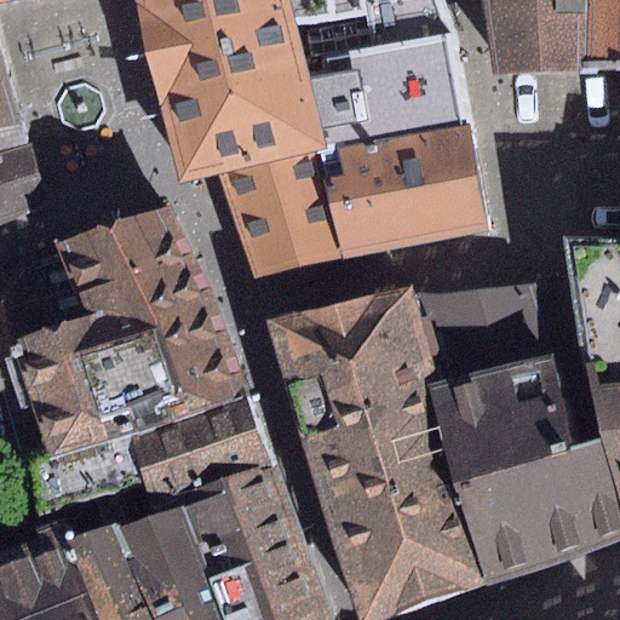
[(288,22),(283,0),(133,0),(181,183),(218,174),(316,151),(288,22)]
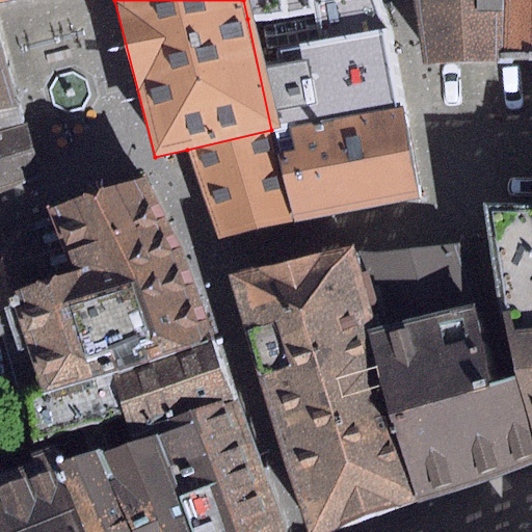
[(312,9),(313,2),(312,0),(243,0),(247,19),(312,9)]
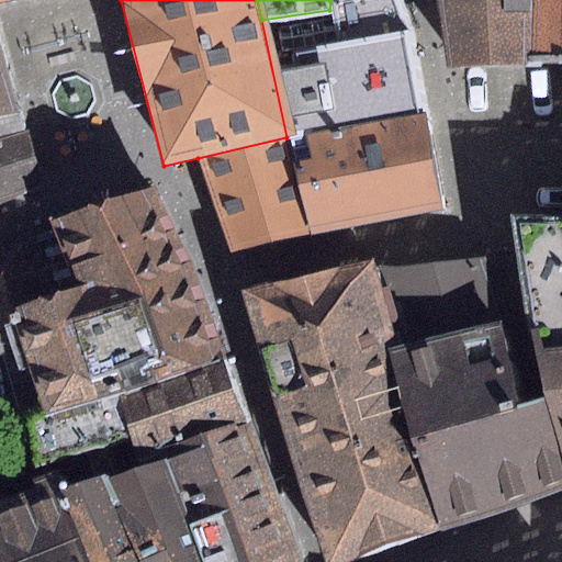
[(329,10),(261,20),(287,137),(292,164),(311,160),(305,134),(422,113),(400,0),(343,0),(330,2),(329,10)]
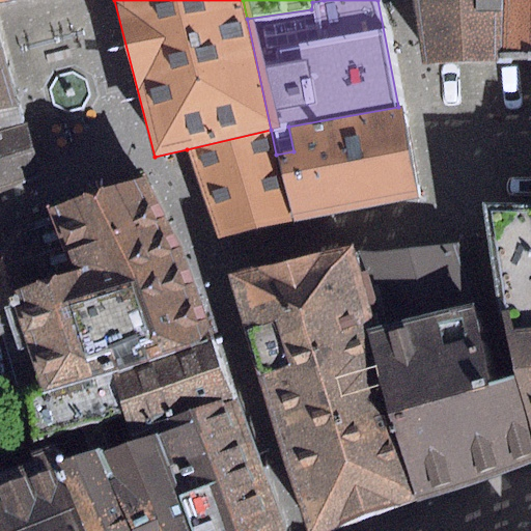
[(501,52),(502,0),(414,0),(422,65),(500,60),(501,52)]
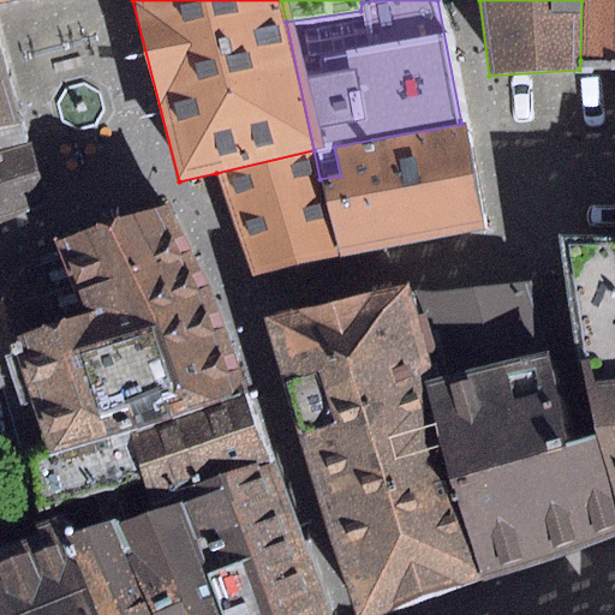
[(614,0),(581,0),(580,60),(614,60),(614,0)]
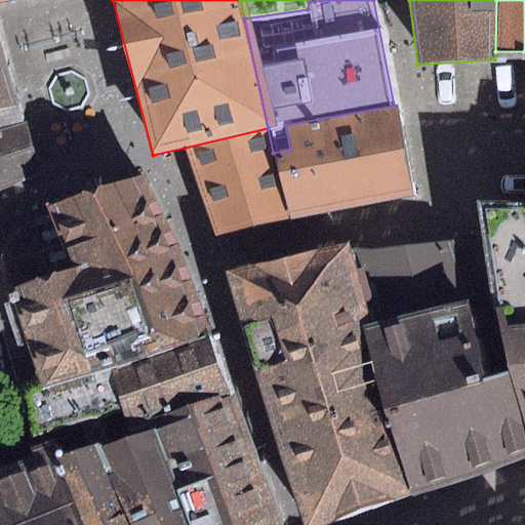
[(0,110),(25,106),(0,37),(0,110)]
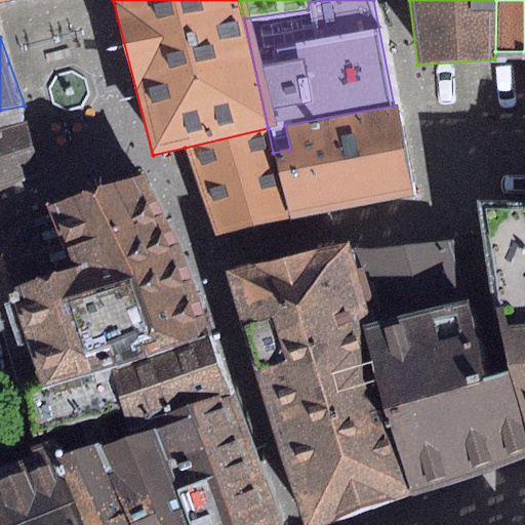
[(25,106),(0,110),(0,191),(47,175),(40,147),(25,106)]
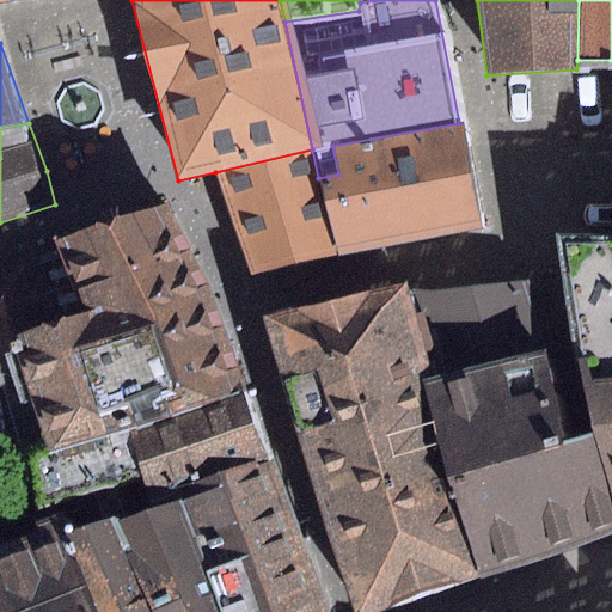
[(335,254),(484,230),(459,123),(332,146),(338,175),(318,178),(335,254)]
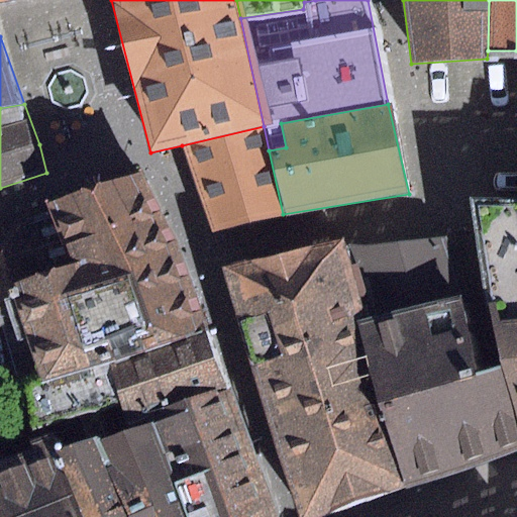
[(264,126),(182,145),(210,233),(283,214),(269,150),(264,126)]
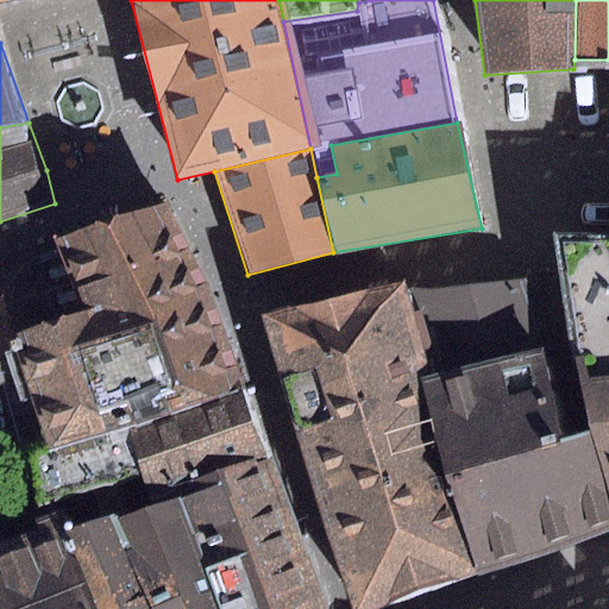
[(67,237),(0,262),(0,432),(7,460),(31,453),(243,388),(207,274),(167,202),(67,237)]
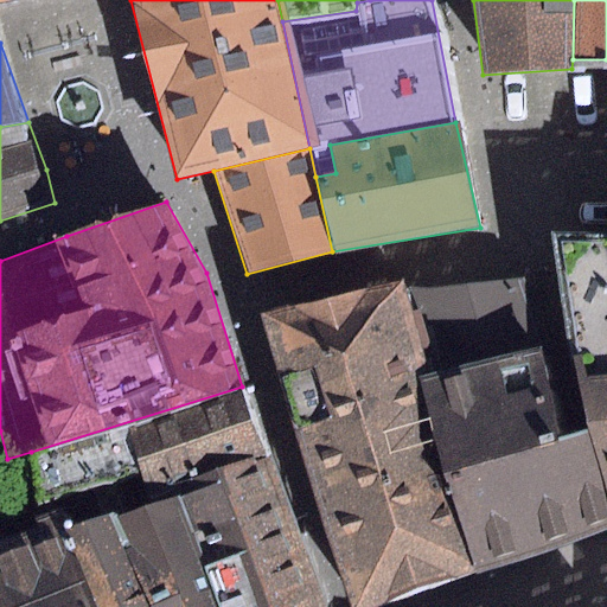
[(588,429),(606,511),(606,237),(549,235),(588,429)]
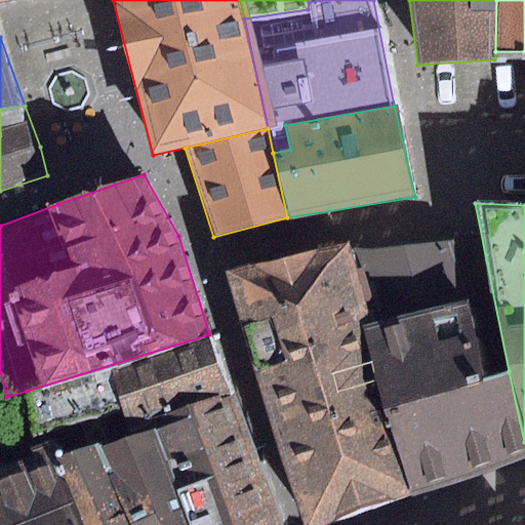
[(227,274),(254,373),(288,363),(285,353),(369,329),(362,304),(354,271),(347,240),(227,274)]
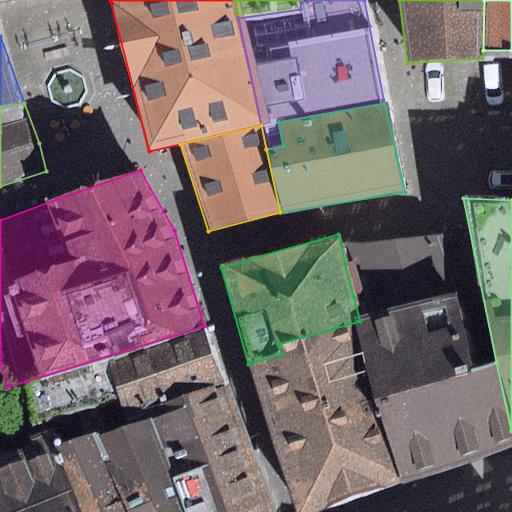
[(445,234),(354,243),(370,317),(360,321),(398,485),(502,449),(511,445),(511,431),(496,362),(483,367),(471,371),(445,234)]
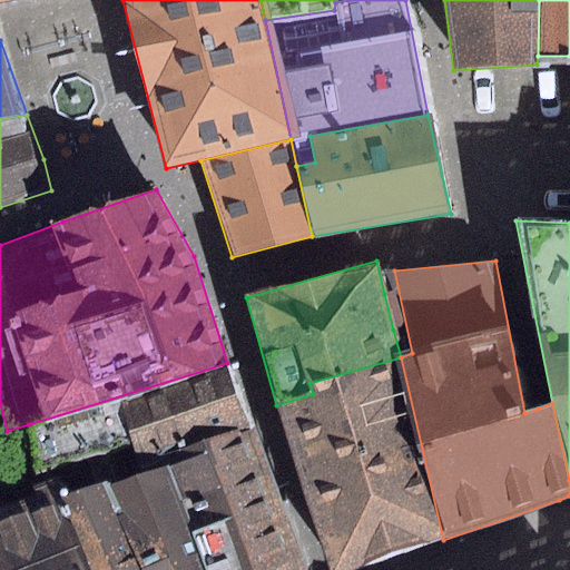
[(394,293),(384,294),(393,330),(403,326),(394,293)]
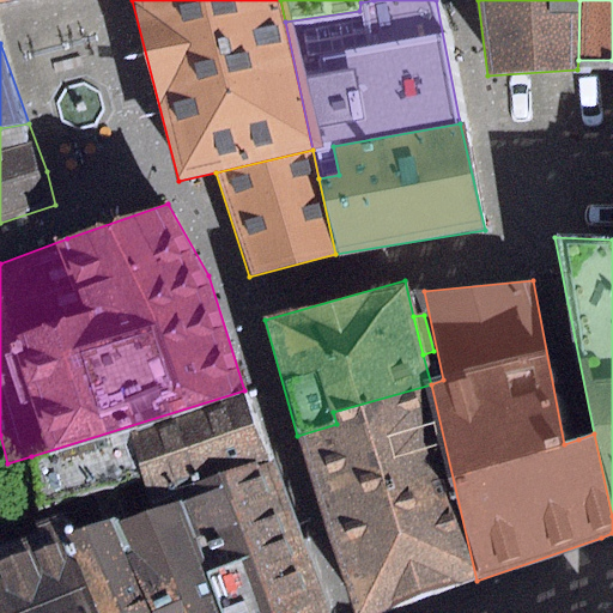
[(372,612),(477,581),(431,384),(333,412),(337,424),(297,436),(353,612),(372,612)]
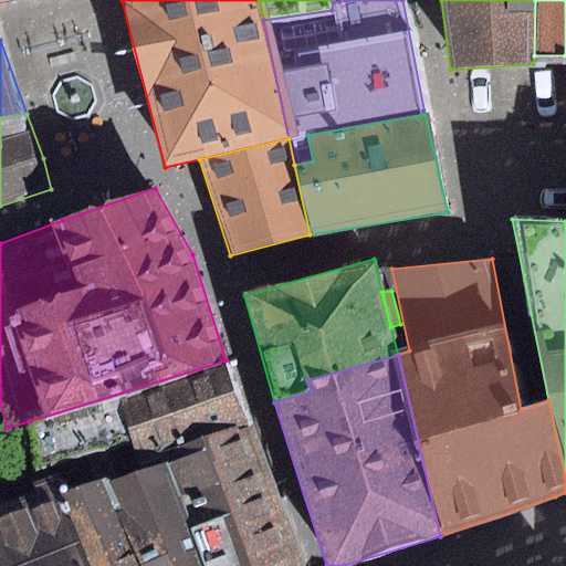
[(226,360),(29,421),(37,448),(43,469),(43,471),(130,443),(136,471),(165,461),(251,432),(226,360)]
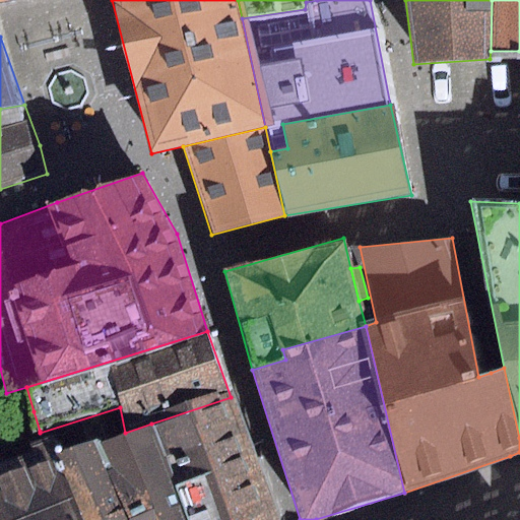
[(277,519),(231,397),(151,424),(190,519),(277,519)]
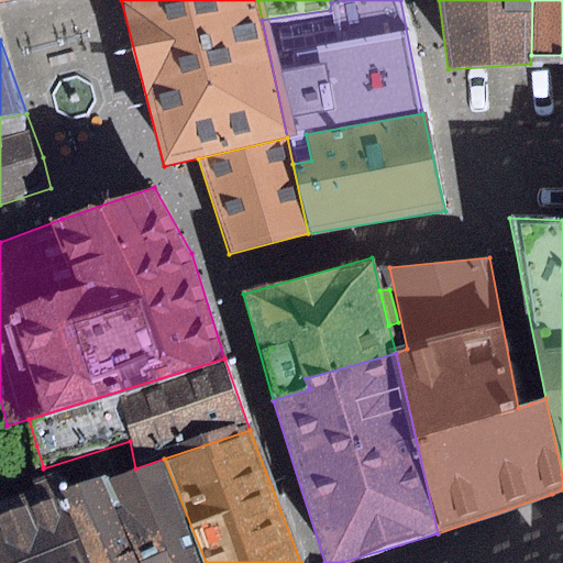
[(43,466),(36,445),(8,454),(17,482),(28,478),(45,474),(43,466)]
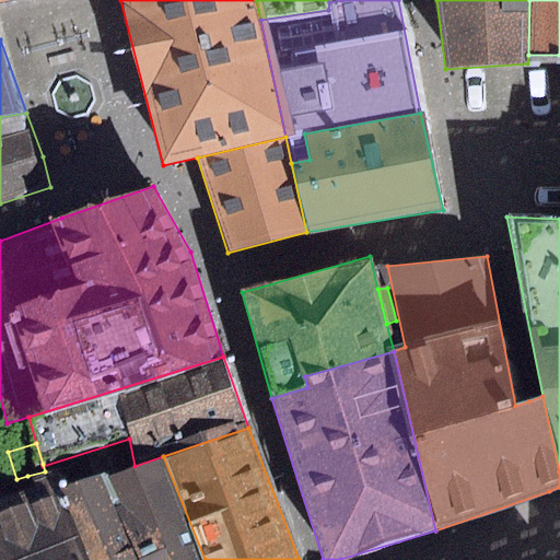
[(205,559),(163,456),(135,466),(105,477),(140,559),(205,559)]
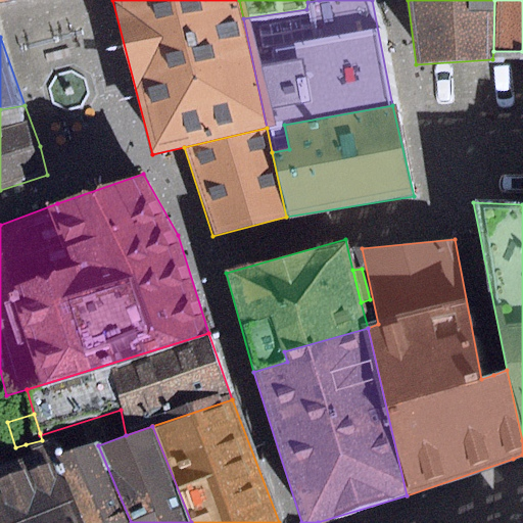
[(0,522),(81,522),(51,456),(45,438),(42,440),(26,444),(33,462),(0,474),(0,522)]
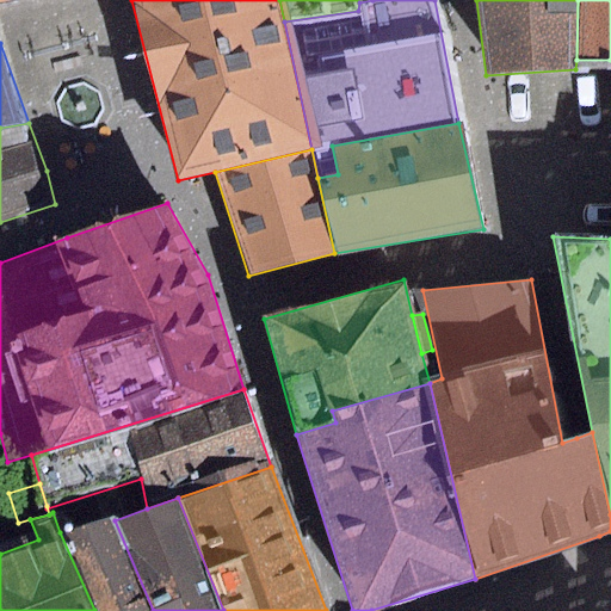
[(153,610),(115,520),(113,516),(60,532),(94,610),(153,610)]
